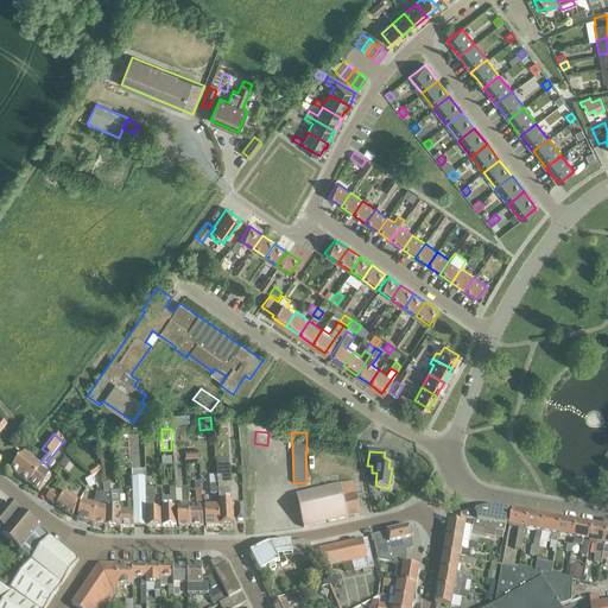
[(171,453),(162,453),(162,462),(172,462),(171,453)]
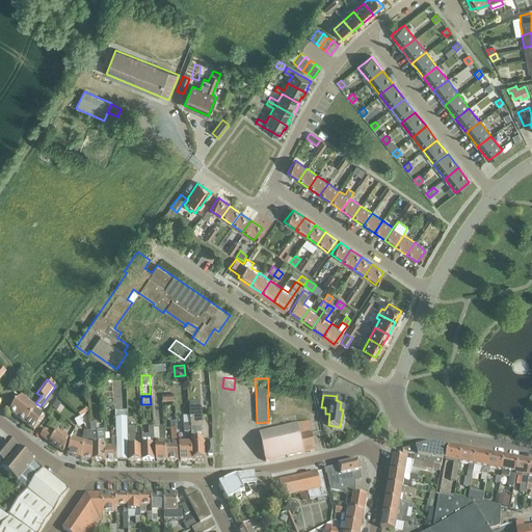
[(26,425),(36,411),(37,409),(21,397),(9,413),(26,425)]
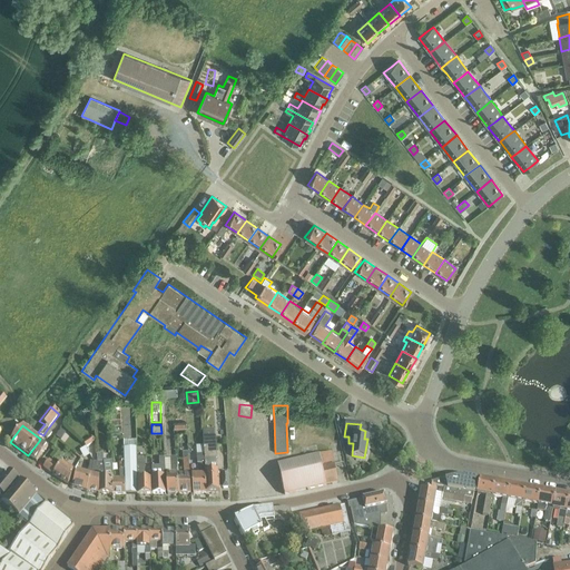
[(60,430),(55,439),(60,442),(66,433),(60,430)]
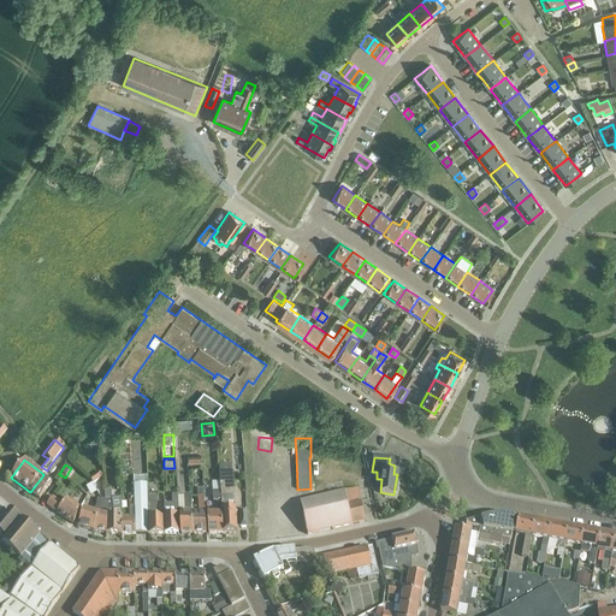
[(94,484),(102,478),(99,473),(90,479),(94,484)]
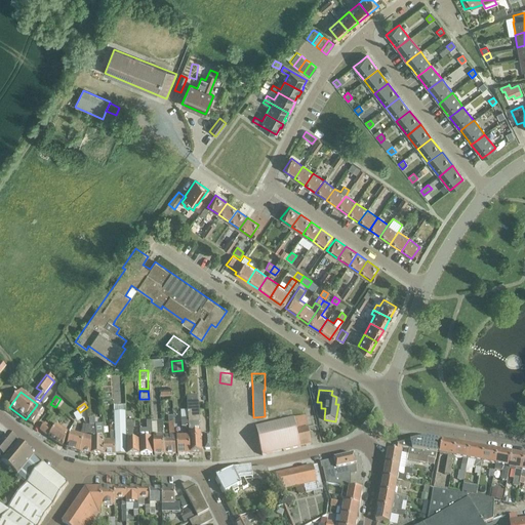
[(190,448),(190,455),(202,455),(201,435),(195,435),(195,429),(199,428),(198,405),(187,405),(188,419),(189,429),(188,429),(190,448)]
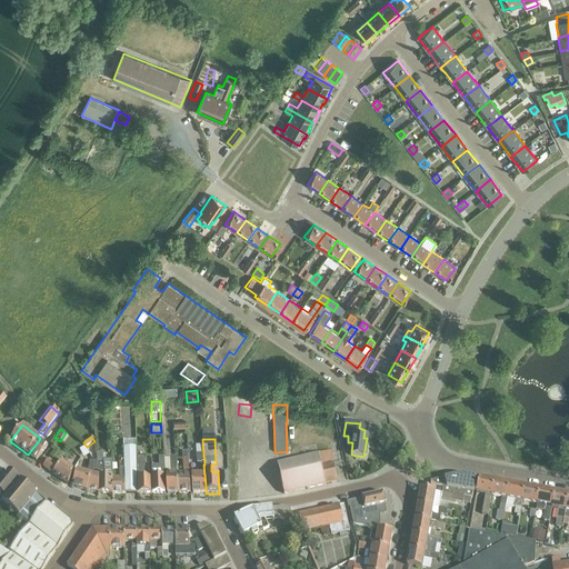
[(48,447),(39,440),(28,455),(36,461),(48,447)]
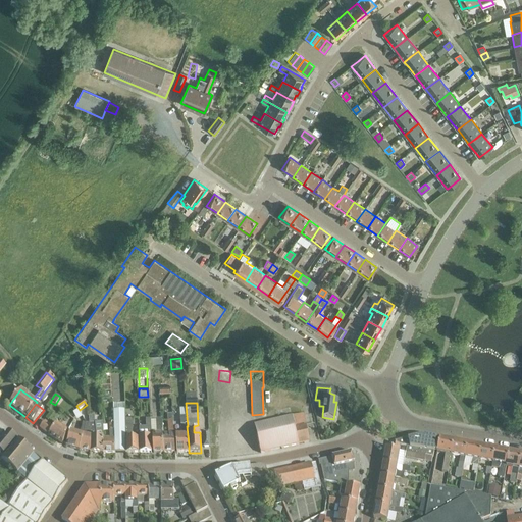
[(124,404),(112,404),(113,419),(114,453),(126,453),(125,419),(124,419),(124,404)]
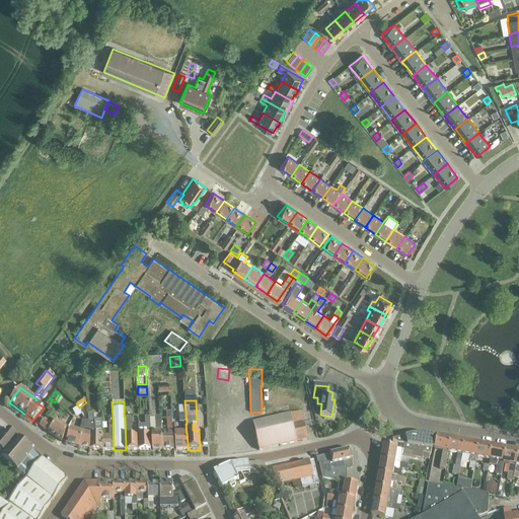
[(168,434),(161,434),(162,451),(173,450),(170,412),(166,412),(167,431),(168,431),(168,434)]
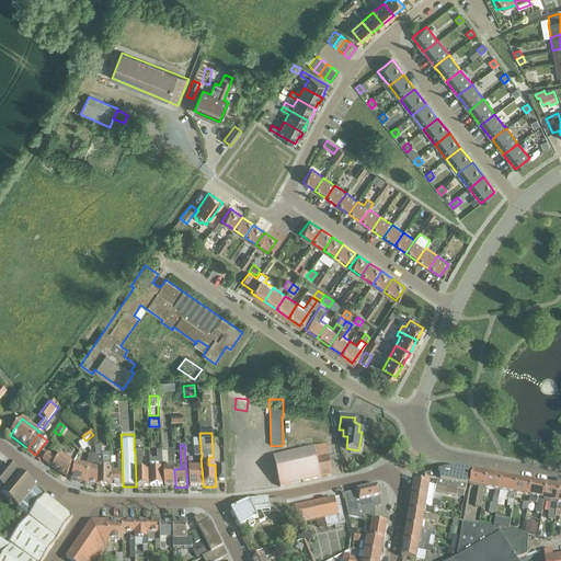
[(313,448),(275,457),(276,469),(278,480),(279,488),(332,476),(330,466),(325,446),(313,448)]
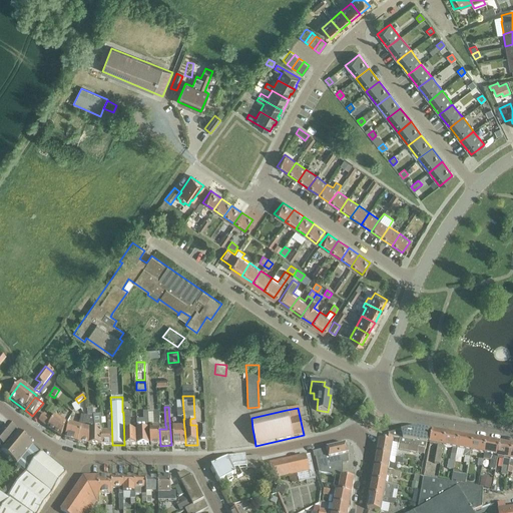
[(101,431),(101,430),(100,416),(93,416),(92,409),(87,409),(87,417),(88,425),(88,430),(89,441),(89,445),(101,445),(101,431)]
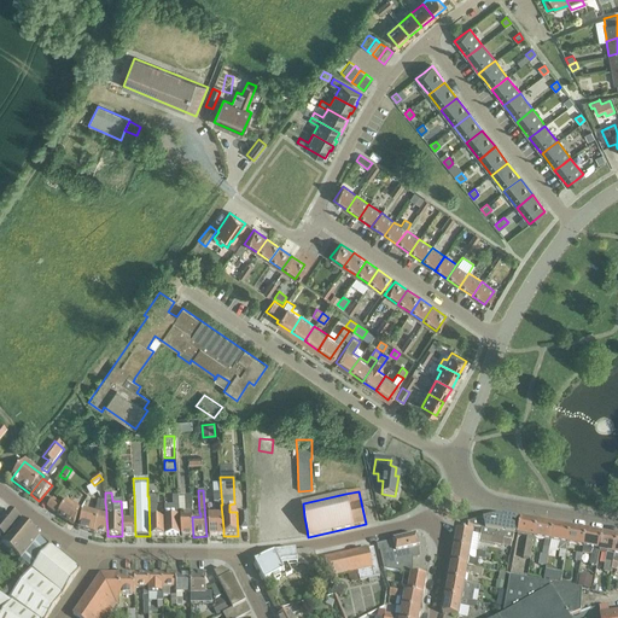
[(222,505),(221,494),(214,494),(215,517),(208,517),(209,537),(223,536),(223,528),(221,505),(222,505)]
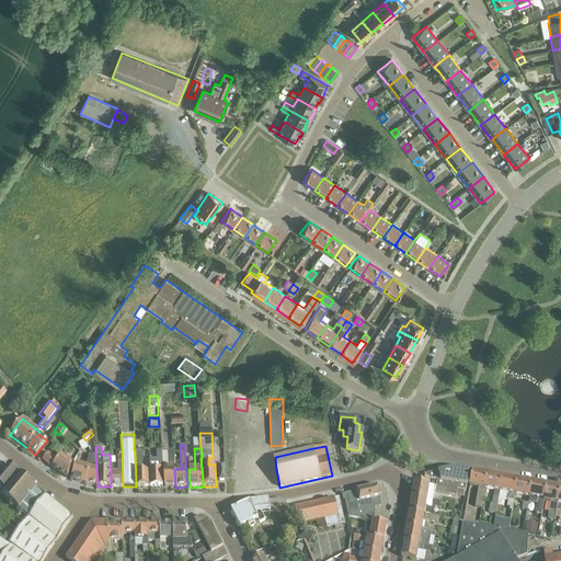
[(117,471),(111,471),(111,487),(123,487),(122,450),(116,450),(117,471)]
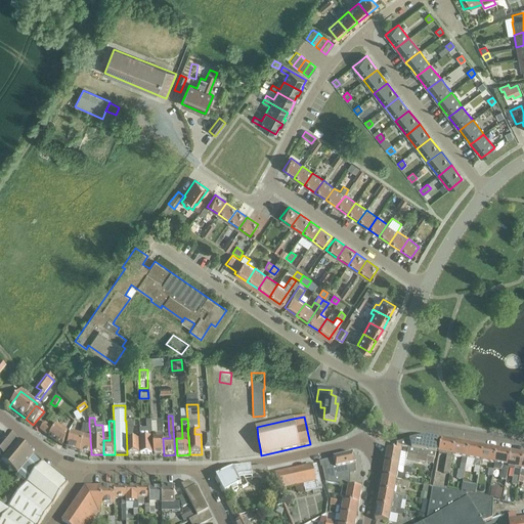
[(132,421),(126,421),(127,454),(140,454),(139,440),(132,440),(132,421)]
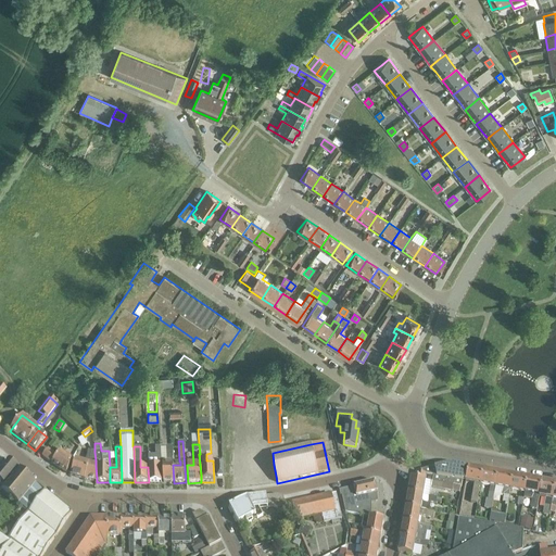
[(154,447),(155,455),(147,456),(148,465),(148,467),(149,482),(161,482),(160,464),(158,464),(158,462),(161,462),(160,447),(154,447)]
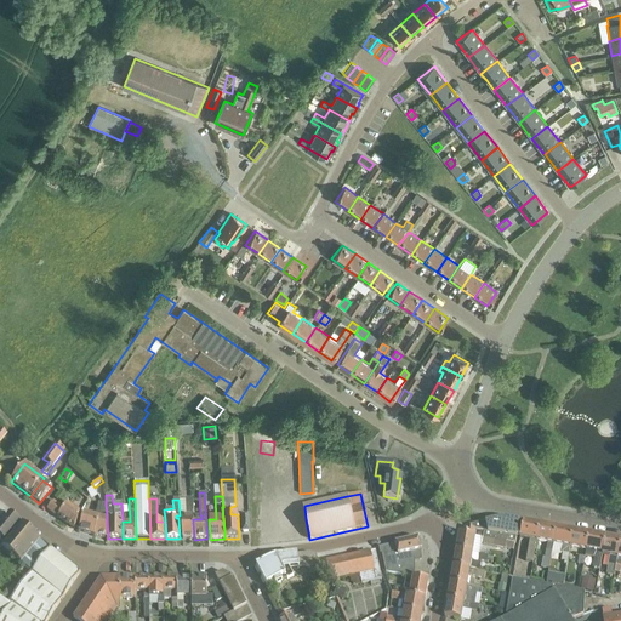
[(192,500),(178,500),(180,514),(181,514),(182,540),(194,540),(193,519),(192,500)]
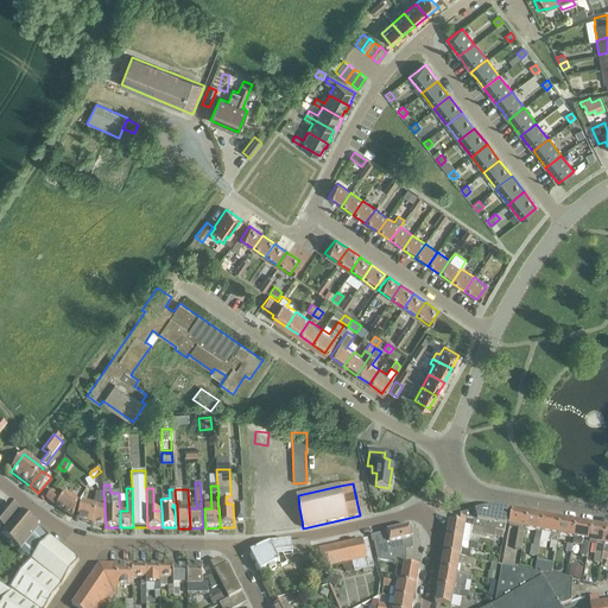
[(73,518),(80,501),(67,493),(62,499),(52,492),(46,499),(57,507),(73,518)]
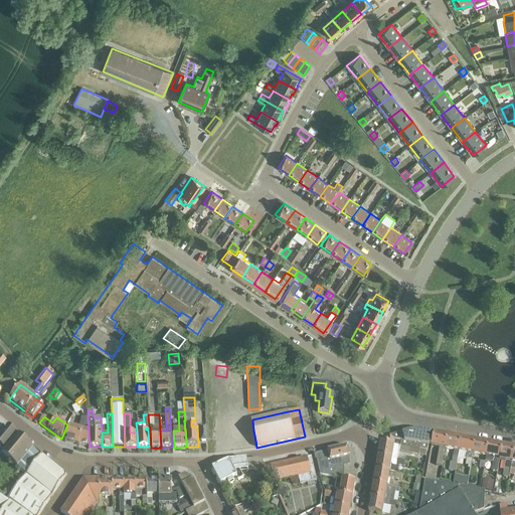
[(77,445),(81,431),(82,430),(83,424),(84,418),(83,418),(81,417),(78,428),(69,426),(66,436),(65,435),(64,440),(77,445)]
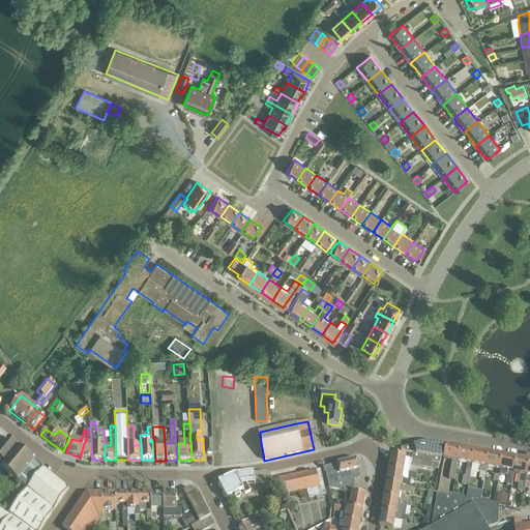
[(92,455),(91,444),(91,439),(90,431),(87,431),(86,437),(85,442),(84,443),(80,458),(92,460),(92,455)]
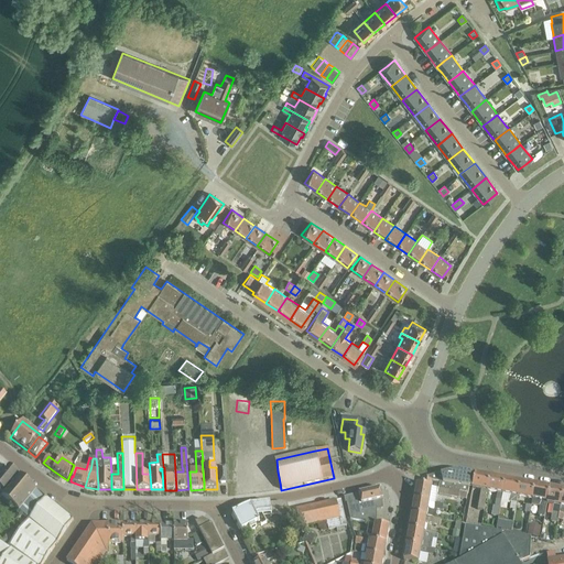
[(8,467),(0,476),(0,487),(3,490),(1,492),(3,495),(6,492),(19,476),(8,467)]
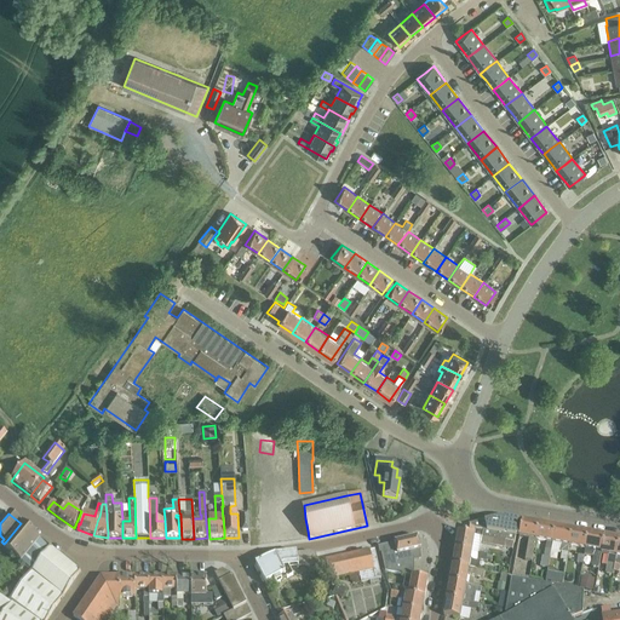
[(481,538),(514,544),(518,521),(510,520),(504,520),(497,521),(484,523),(484,524),(482,524),(482,522),(469,526),(469,528),(475,529),(482,532),(481,538)]
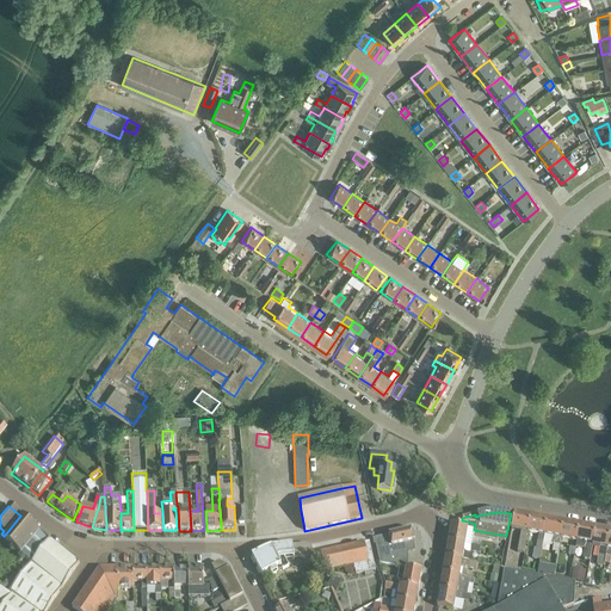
[(524,554),(528,534),(531,518),(514,514),(511,530),(520,532),(517,553),(524,554)]
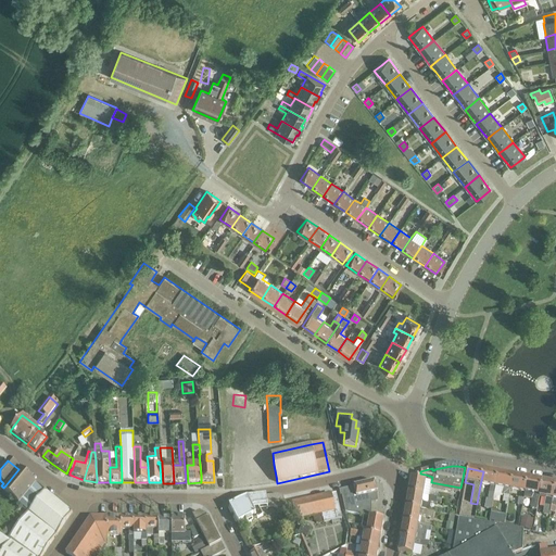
[(3,488),(1,490),(19,504),(36,483),(19,469),(5,485),(3,488)]
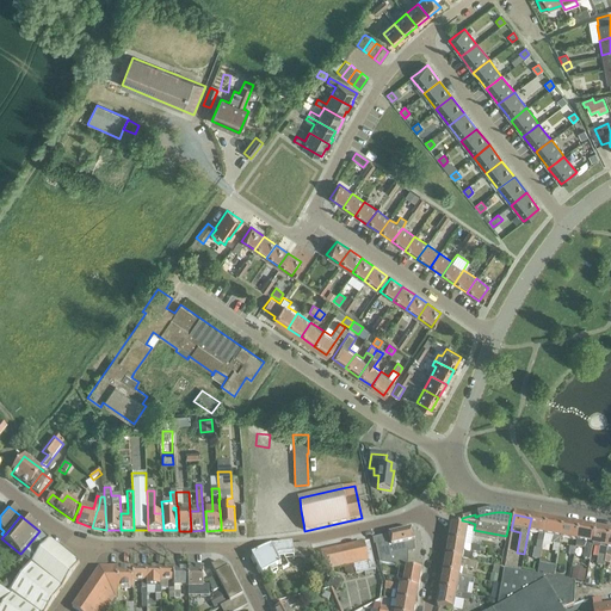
[(531,518),(528,534),(538,535),(536,549),(542,550),(544,536),(547,520),(531,518)]
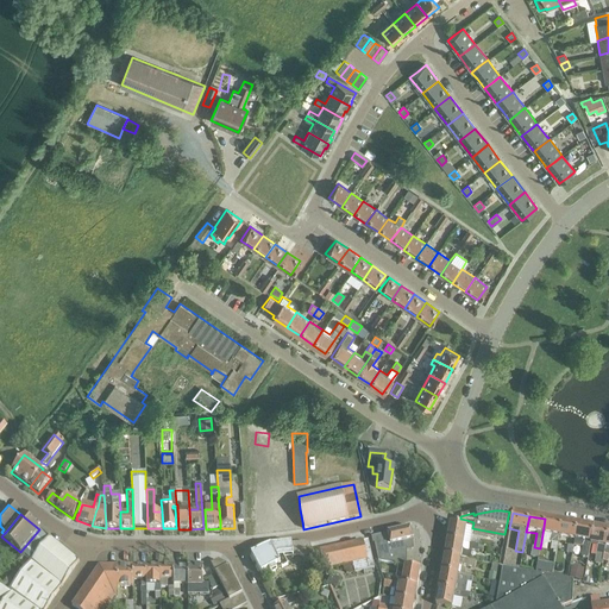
[(450,525),(447,541),(463,544),(470,545),(471,535),(503,540),(504,534),(472,528),(465,527),(466,520),(460,519),(456,519),(454,526),(450,525)]
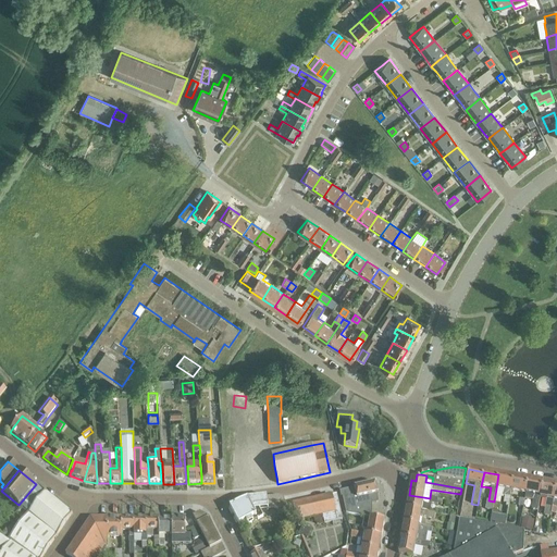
[(498,474),(496,489),(504,491),(503,497),(504,497),(503,504),(506,504),(506,506),(508,507),(511,492),(514,478),(498,474)]
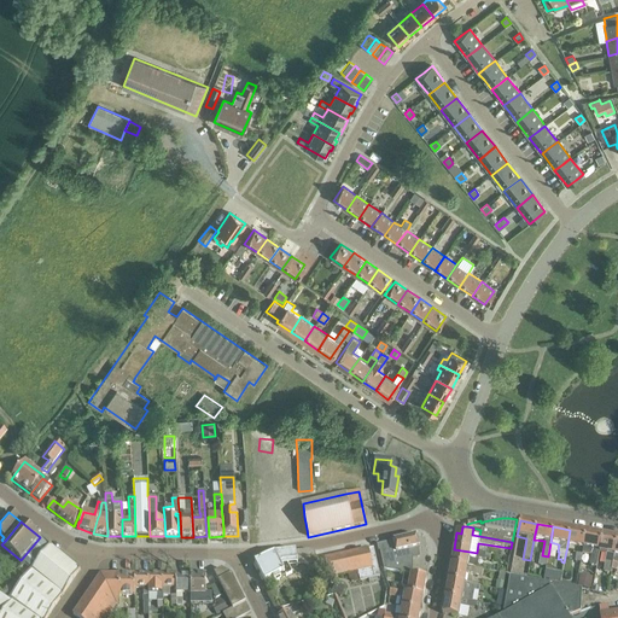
[(586,532),(570,530),(567,546),(583,548),(586,532)]
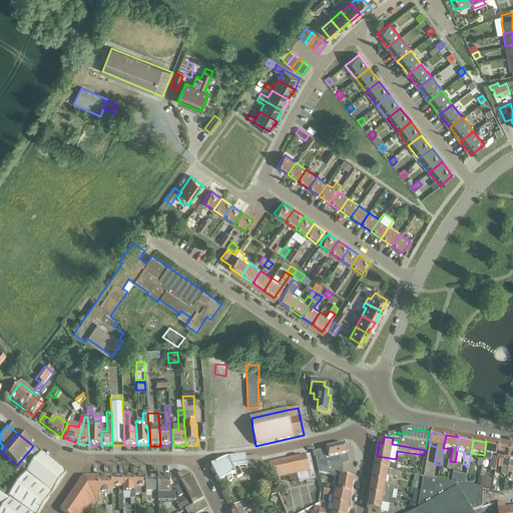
[(484,455),(483,461),(491,463),(489,470),(495,471),(497,460),(498,458),(500,444),(486,442),(484,455)]
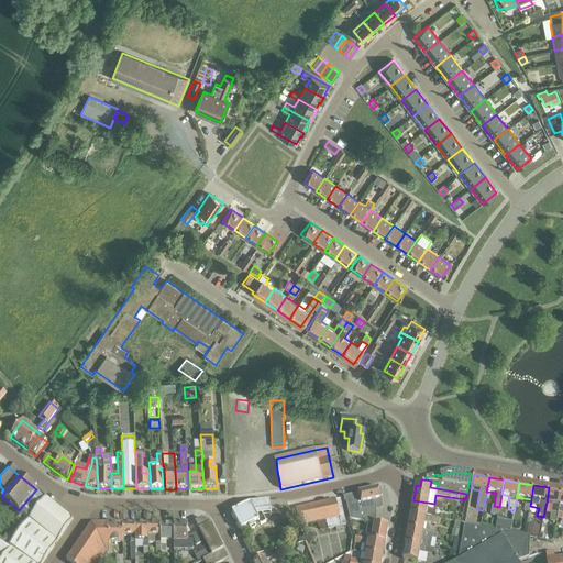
[(556,523),(558,520),(562,490),(549,487),(547,503),(545,505),(552,506),(550,522),(556,523)]
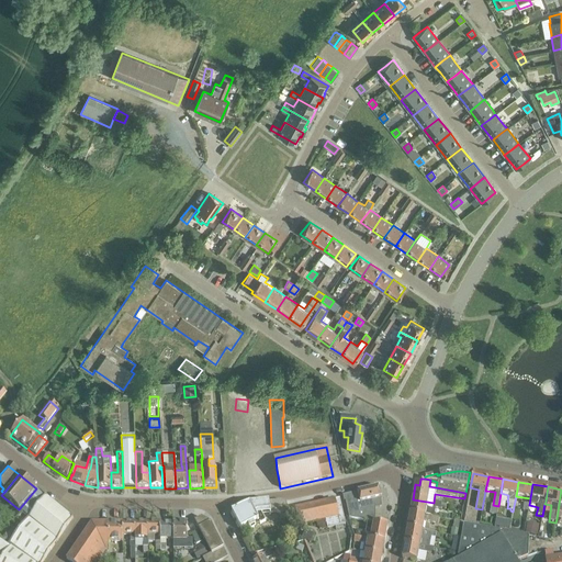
[(348,518),(368,521),(375,523),(375,508),(379,508),(379,499),(381,498),(378,487),(357,493),(341,496),(343,502),(345,502),(348,518)]
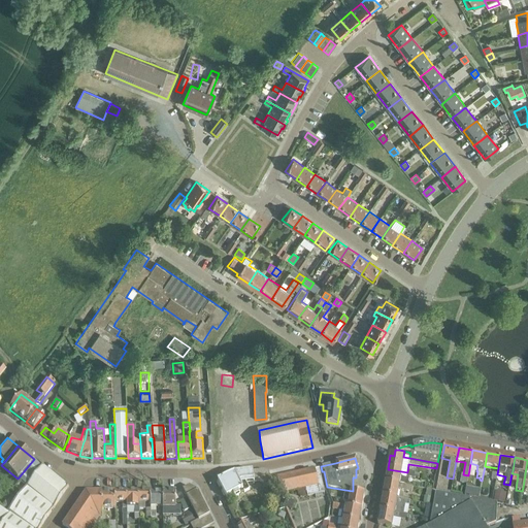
[(34,459),(18,479),(27,487),(42,466),(34,459)]
